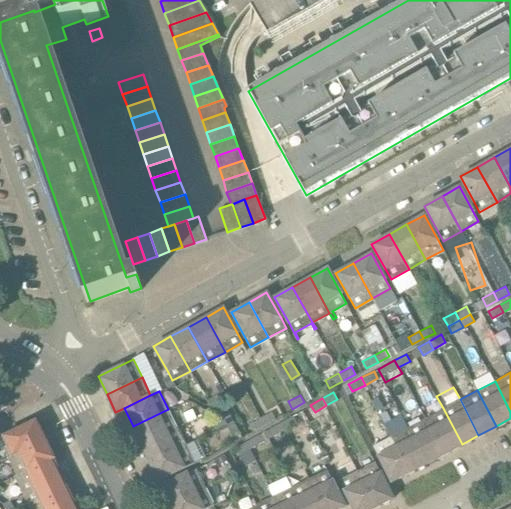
[(427,462),(443,453),(425,417),(419,406),(402,415),(408,426),(427,462)]
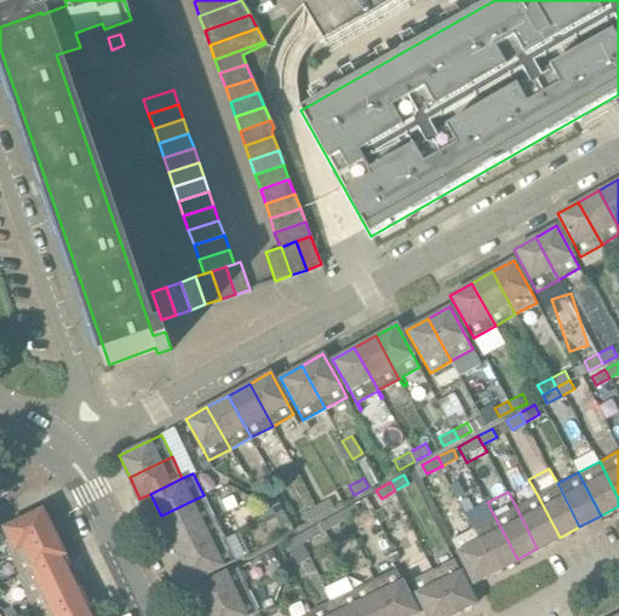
[(273,513),(282,508),(275,494),(265,499),(273,513)]
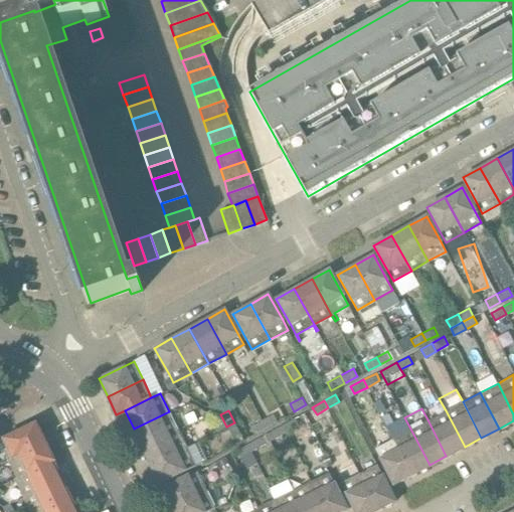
[(446,456),(465,447),(446,410),(427,419),(446,456)]
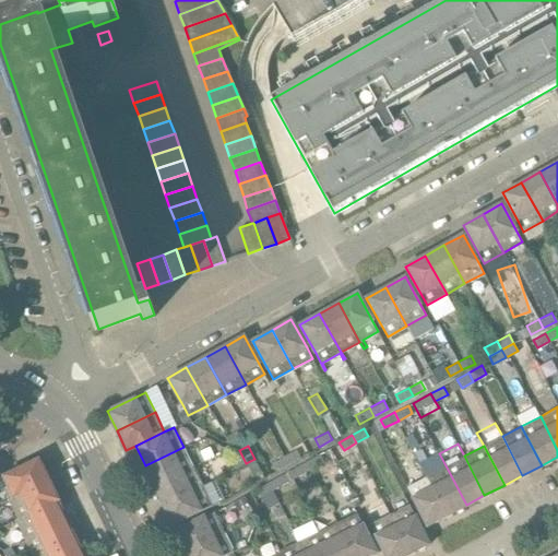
[(145,465),(154,484),(193,465),(183,447),(145,465)]
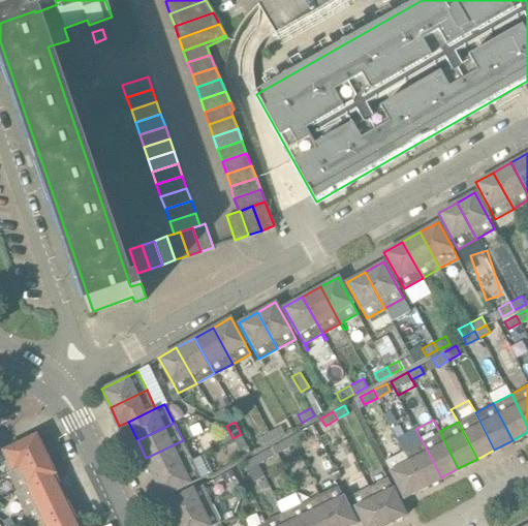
[(273,438),(284,432),(280,425),(269,431),(273,438)]
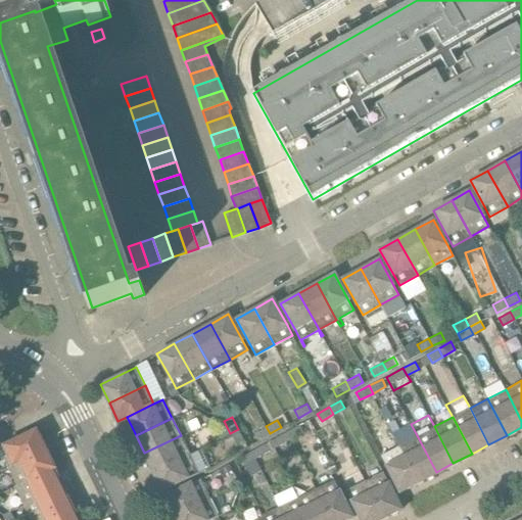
[(291,438),(302,431),(298,424),(286,430),(291,438)]
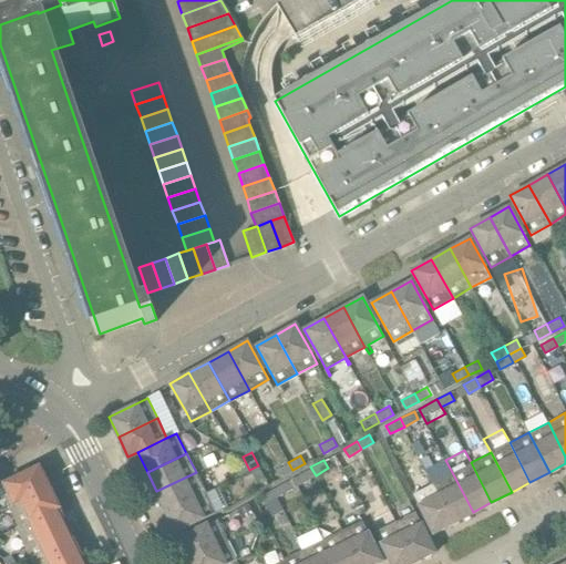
[(279,477),(292,470),(288,462),(275,469),(279,477)]
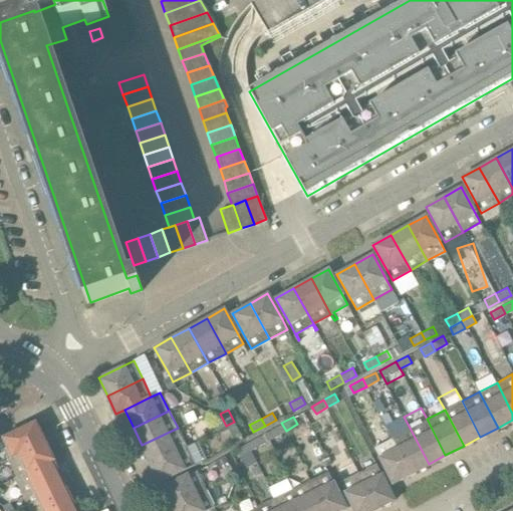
[(3,450),(6,456),(43,438),(35,422),(3,438),(8,448),(3,450)]
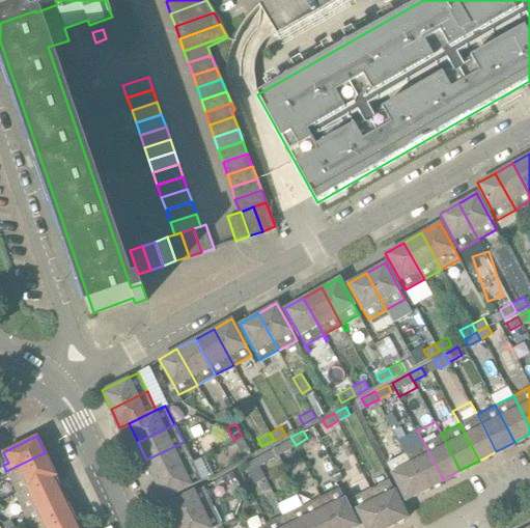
[(240,451),(248,447),(242,436),(233,440),(240,451)]
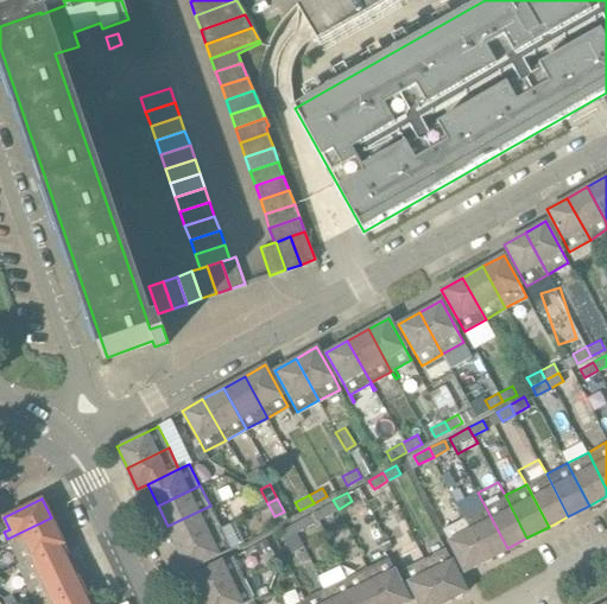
[(323,506),(328,514),(339,509),(333,500),(323,506)]
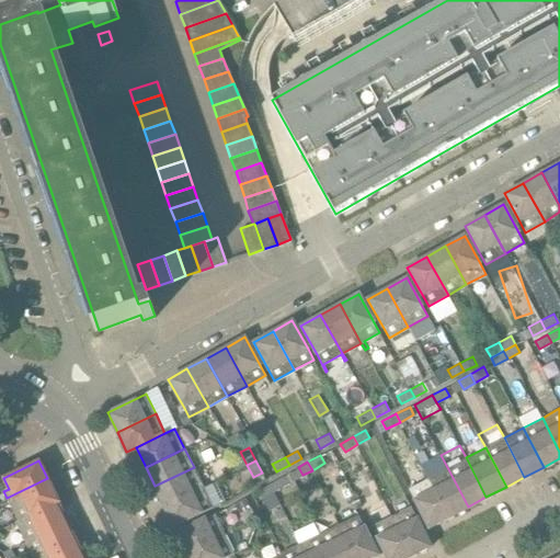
[(164,505),(204,487),(194,467),(155,486),(164,505)]
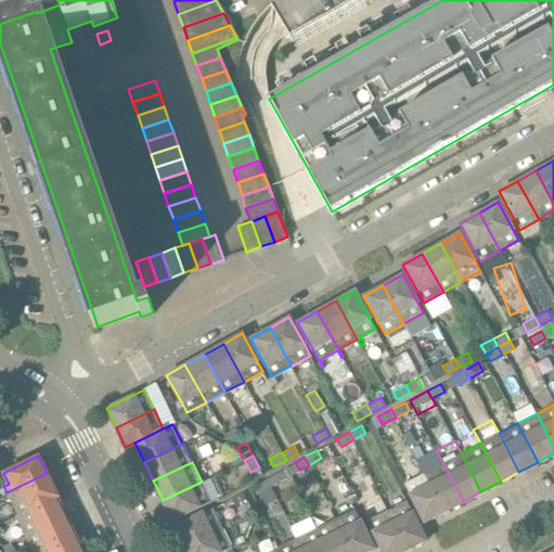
[(442,511),(463,501),(442,462),(423,473),(442,511)]
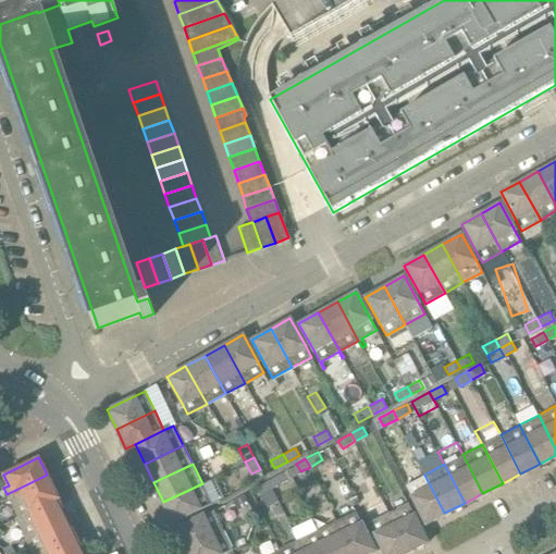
[(16,516),(56,499),(58,497),(47,475),(7,494),(16,516)]
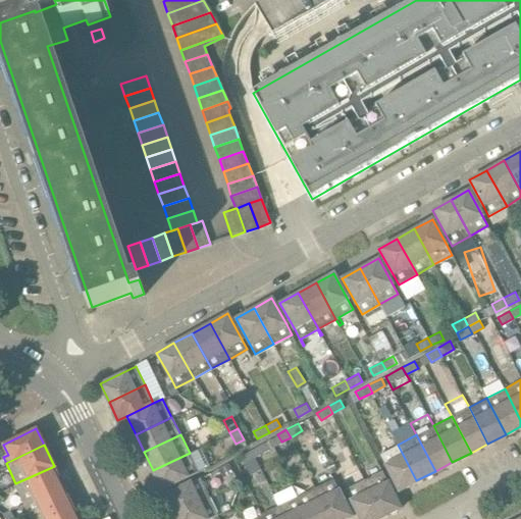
[(254,457),(264,452),(259,445),(250,450),(254,457)]
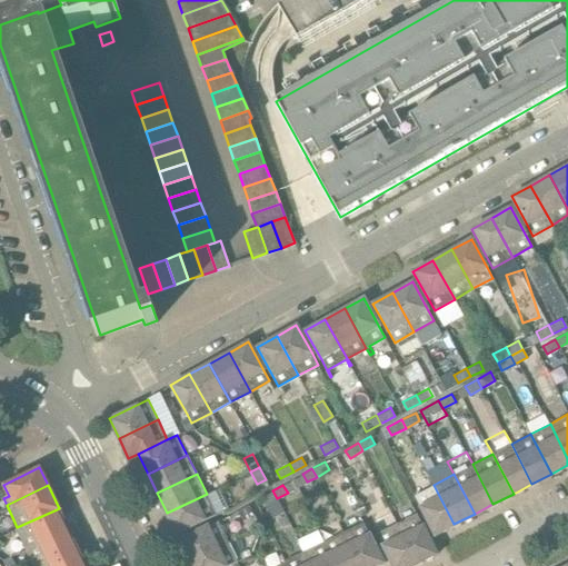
[(435,535),(454,524),(434,485),(414,495),(419,506),(419,505),(435,535)]
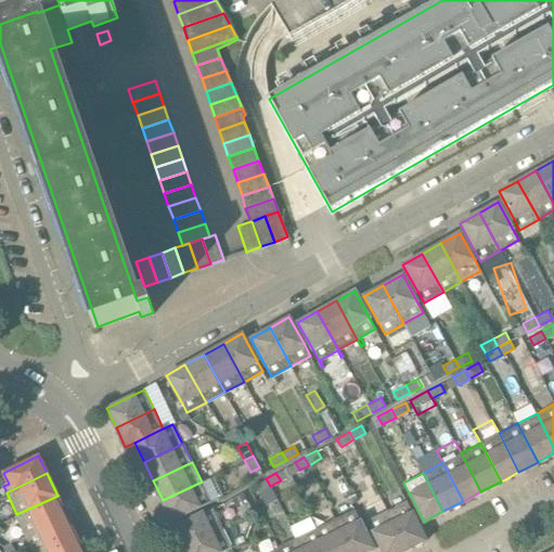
[(258,492),(270,486),(266,478),(254,485),(258,492)]
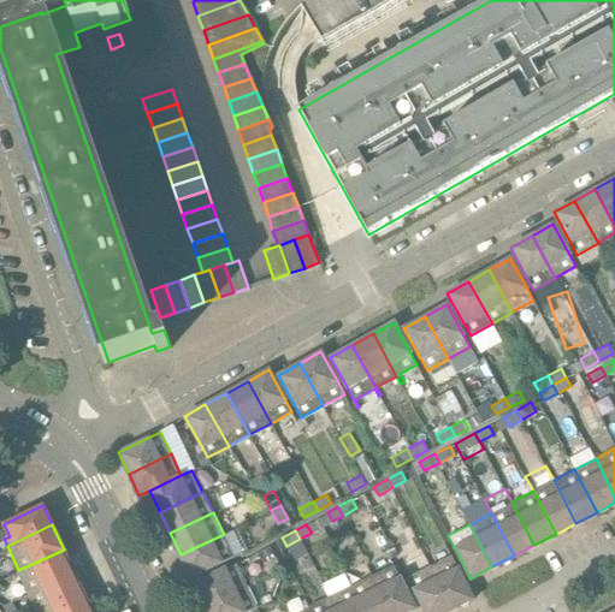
[(190,576),(223,560),(234,556),(224,534),(181,554),(190,576)]
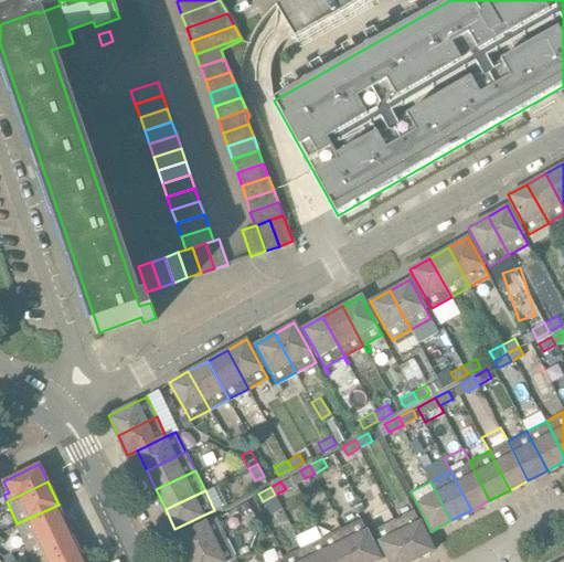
[(235,508),(240,517),(251,511),(246,502),(235,508)]
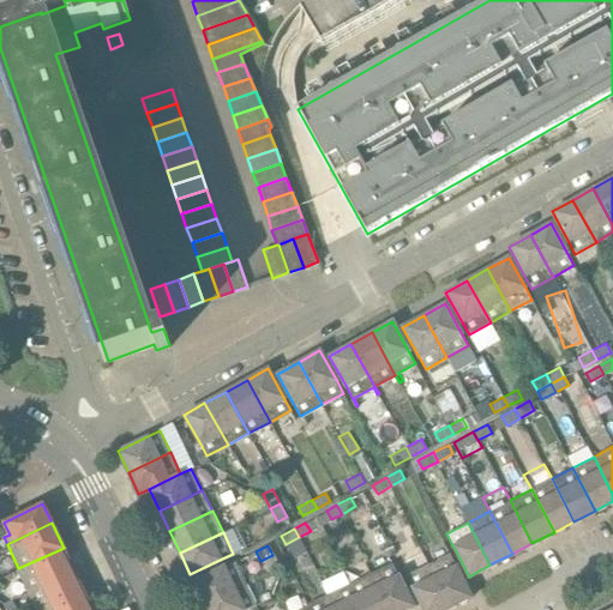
[(26,591),(71,569),(61,549),(18,568),(17,569),(26,591)]
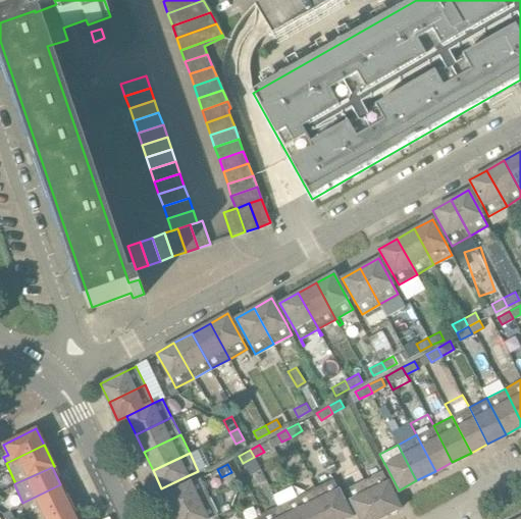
[(400,508),(393,492),(387,480),(381,470),(364,479),(381,516),(400,508)]
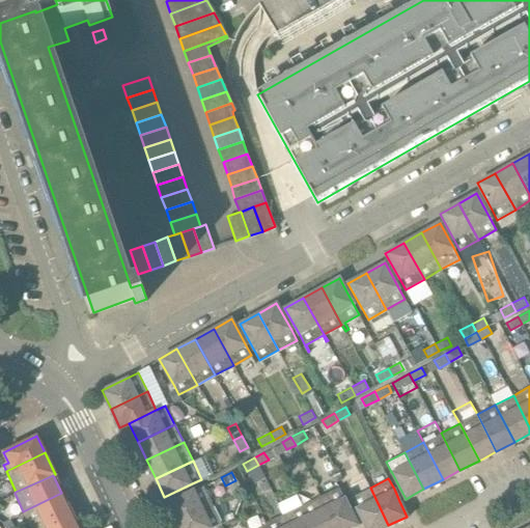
[(175,522),(213,504),(203,484),(167,502),(175,522)]
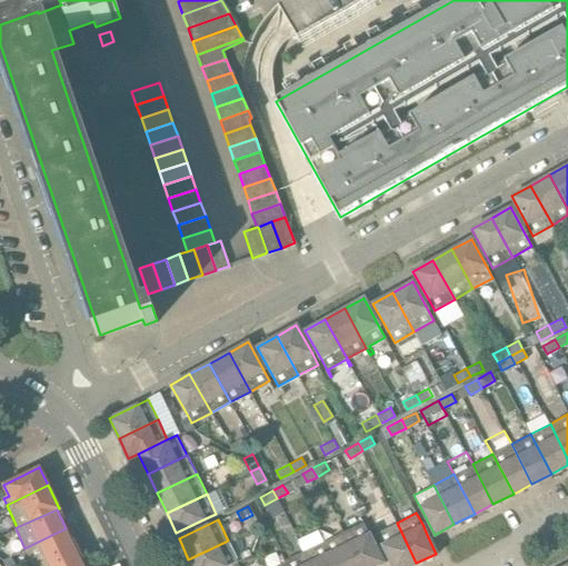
[(361,565),(374,565),(382,562),(368,533),(364,522),(345,530),(361,565)]
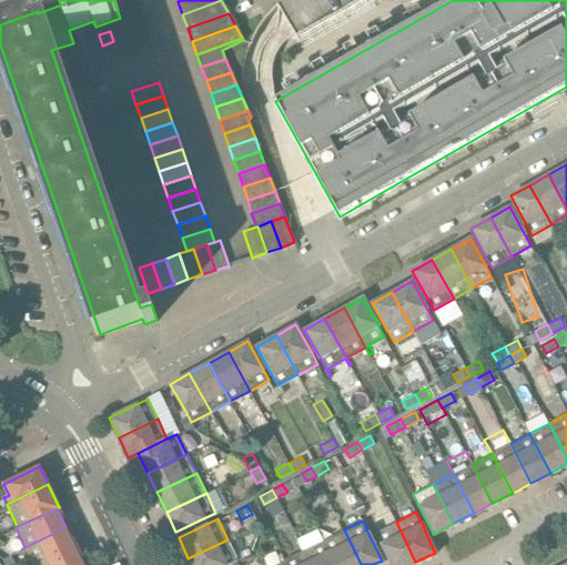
[(392,564),(408,564),(415,562),(396,522),(375,532),(381,543),(392,564)]
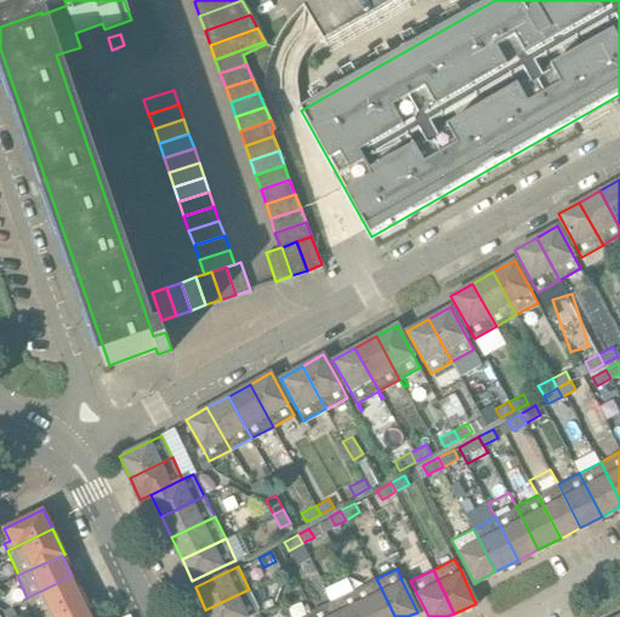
[(35,616),(44,616),(83,599),(72,576),(27,598),(35,616)]
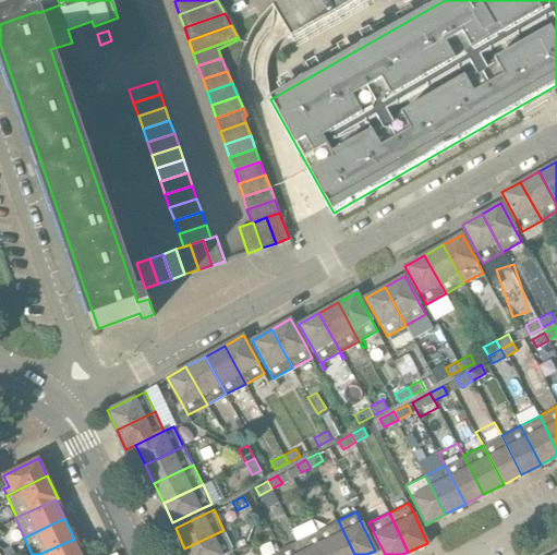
[(329,554),(354,554),(338,520),(317,530),(329,554)]
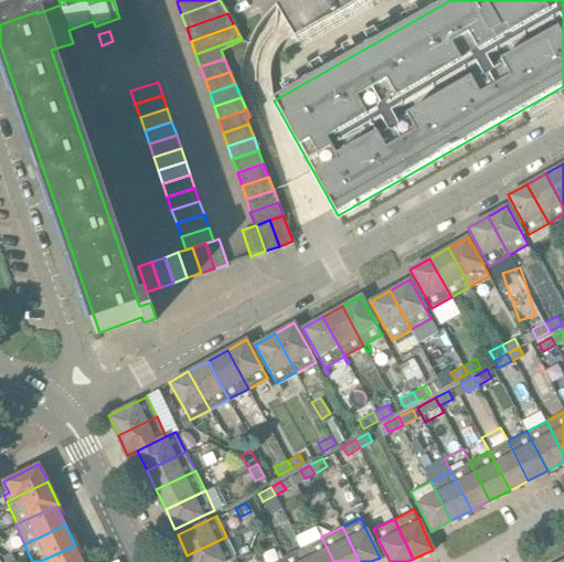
[(226,561),(235,557),(226,537),(187,555),(190,561),(226,561)]
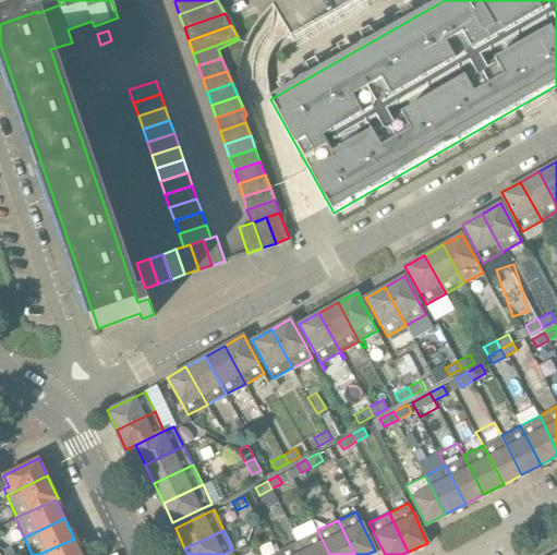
[(305,554),(329,554),(317,530),(298,540),(305,554)]
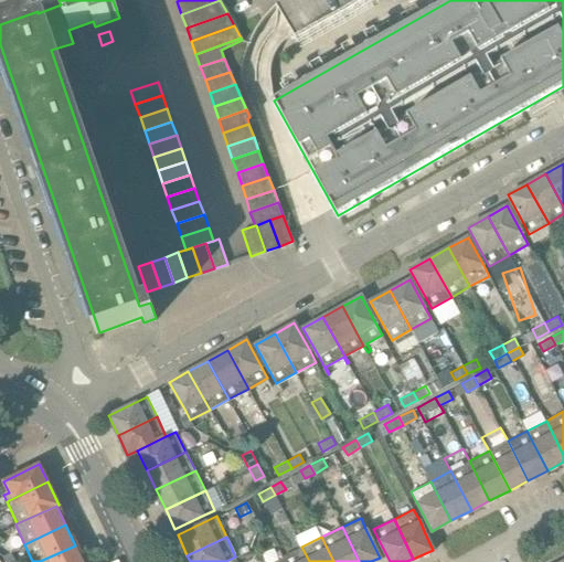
[(83,561),(75,545),(40,561),(83,561)]
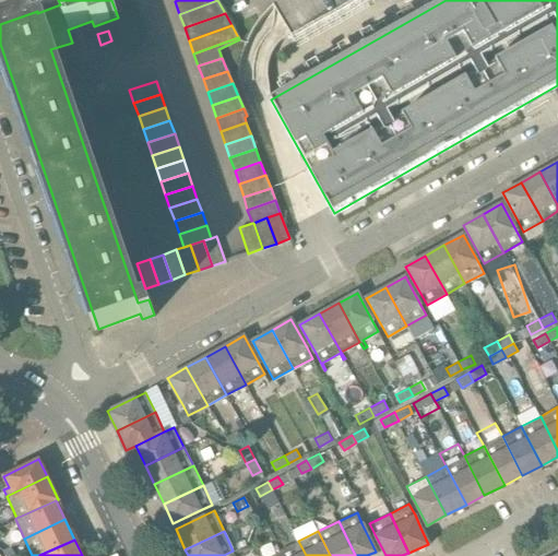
[(281,555),(306,555),(298,541),(279,551),(279,552),(281,555)]
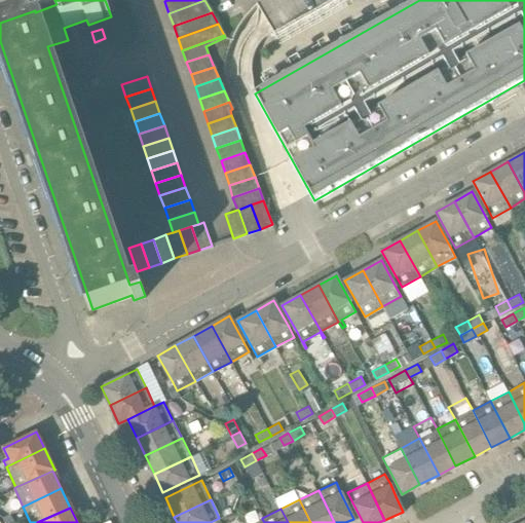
[(14,522),(10,513),(2,517),(5,522),(14,522)]
